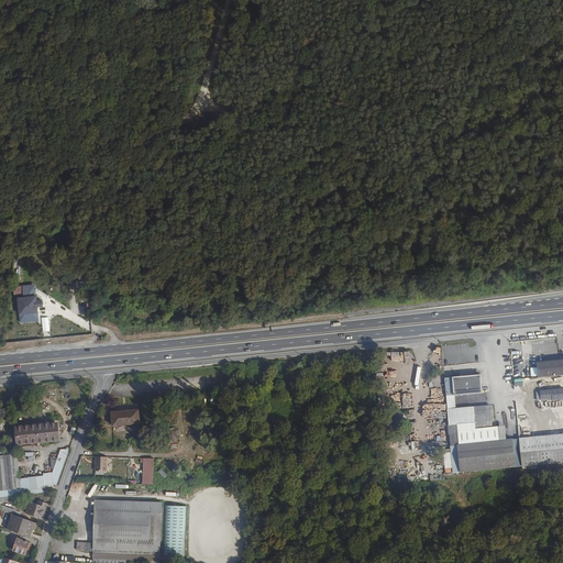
[(20,304),(22,320),(41,319),(39,301),(20,304)]
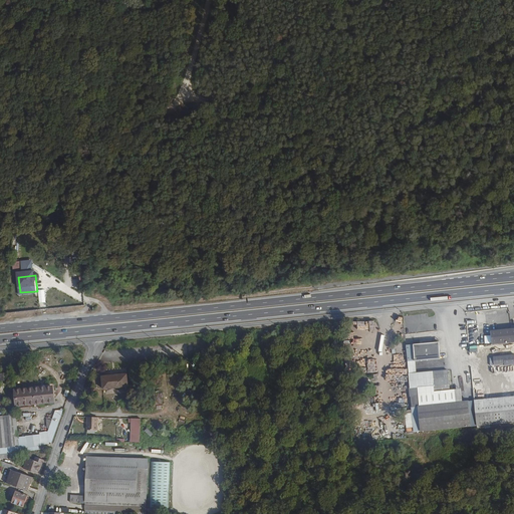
[(513,327),(491,330),(492,344),(513,341),(513,327)]
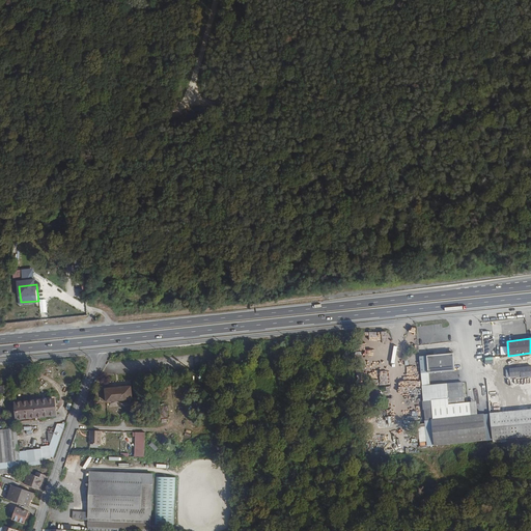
[(428,367),(428,372),(429,372),(455,370),(453,353),(427,356),(428,364),(425,365),(425,368),(428,367)]
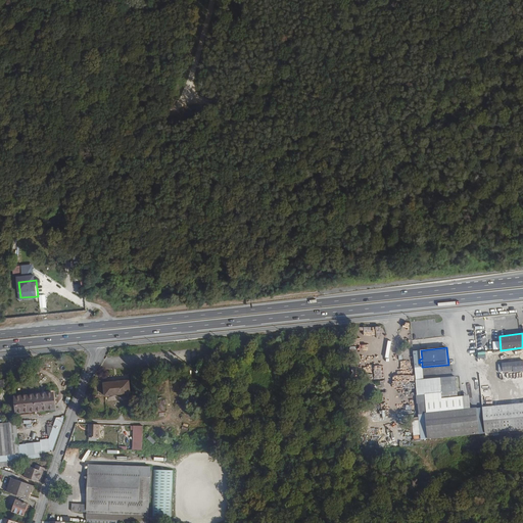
[(522,360),(503,363),(503,371),(514,370),(514,372),(522,370),(522,360)]
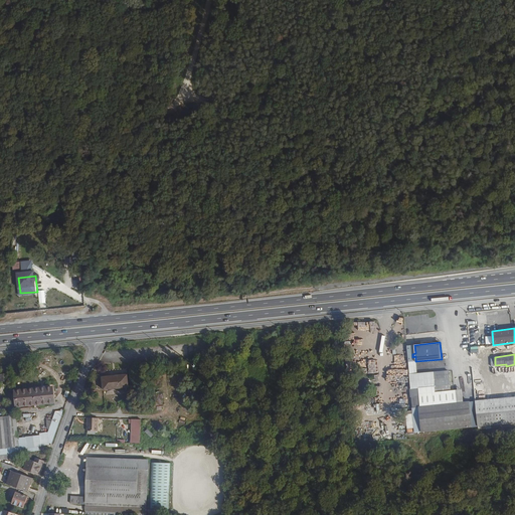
[(415,361),(408,361),(414,433),(472,426),(470,401),(464,401),(457,402),(456,389),(451,390),(449,370),(417,373),(416,361),(415,361)]
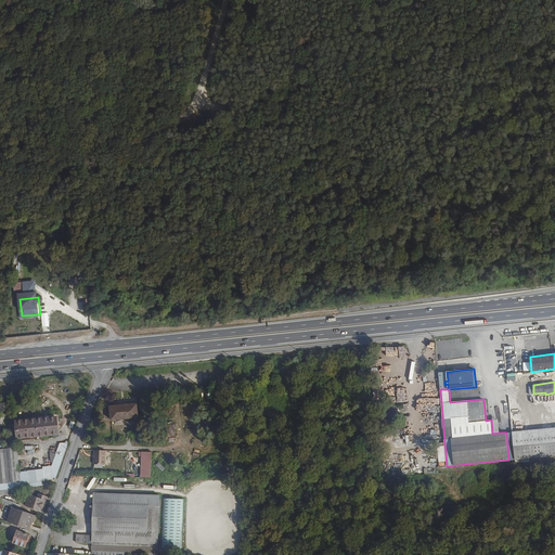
[(110,405),(111,420),(139,417),(138,403),(110,405)]
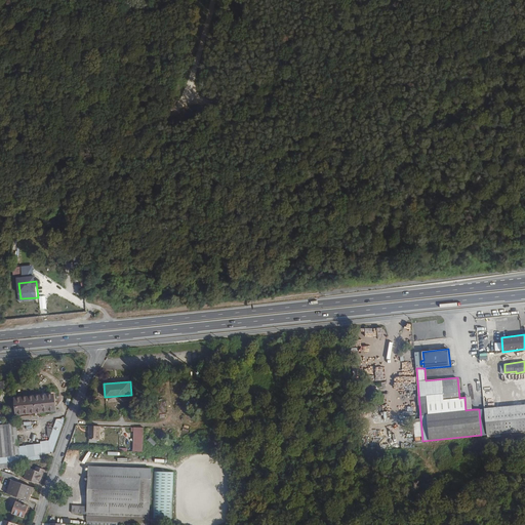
[(35,396),(36,412),(55,410),(54,395),(35,396)]
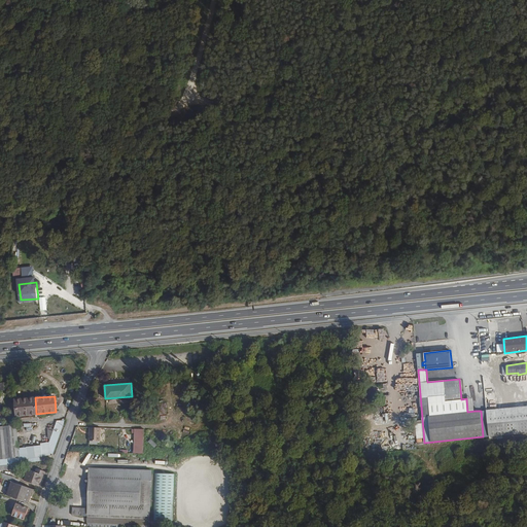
[(36,414),(35,397),(27,398),(28,415),(36,414)]
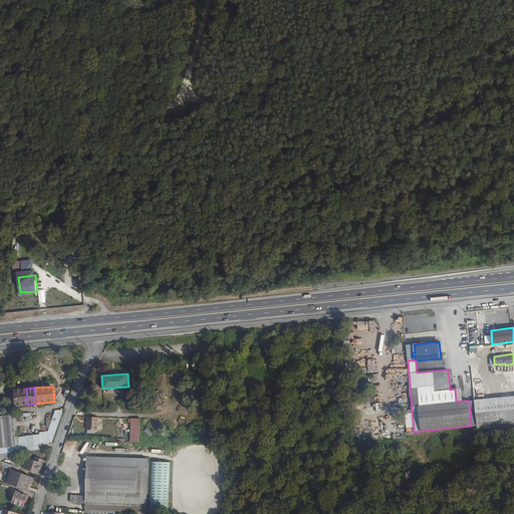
[(354,388),(354,397),(368,397),(368,388),(354,388)]
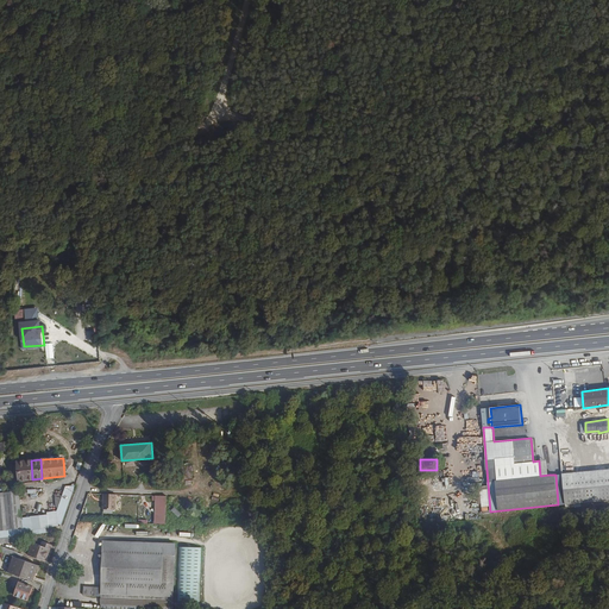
[(27,479),(25,462),(18,462),(19,481),(27,479)]
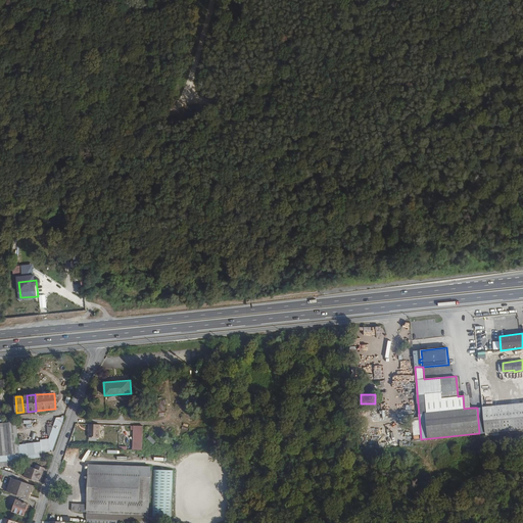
[(522,402),(482,407),(485,433),(522,429),(522,402)]
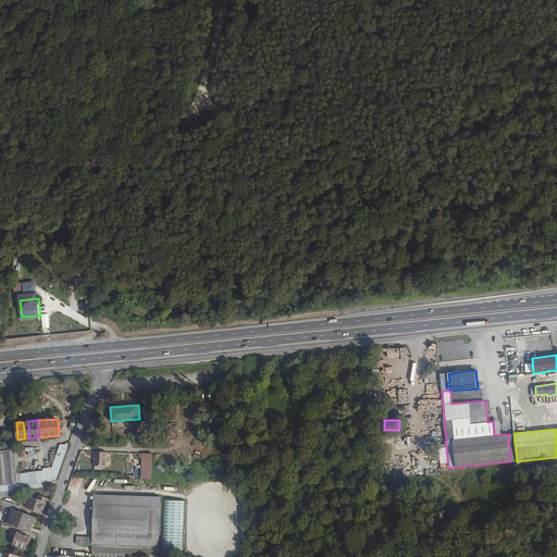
[(0,463),(15,463),(13,449),(0,450),(0,463)]
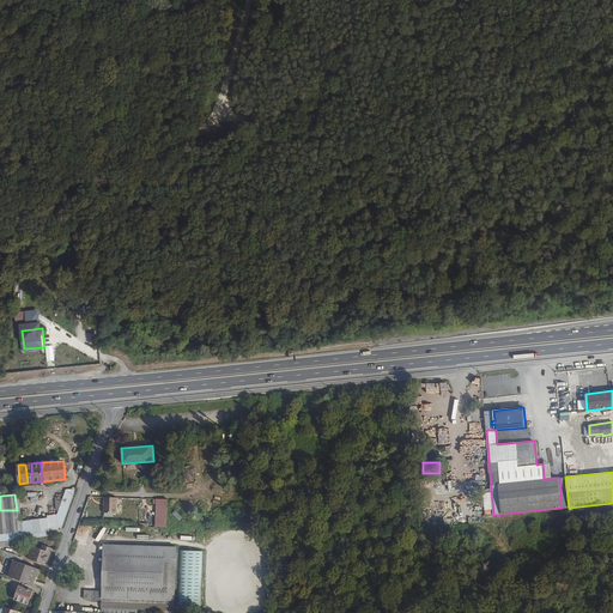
[(121,498),(108,498),(108,513),(120,513),(121,498)]
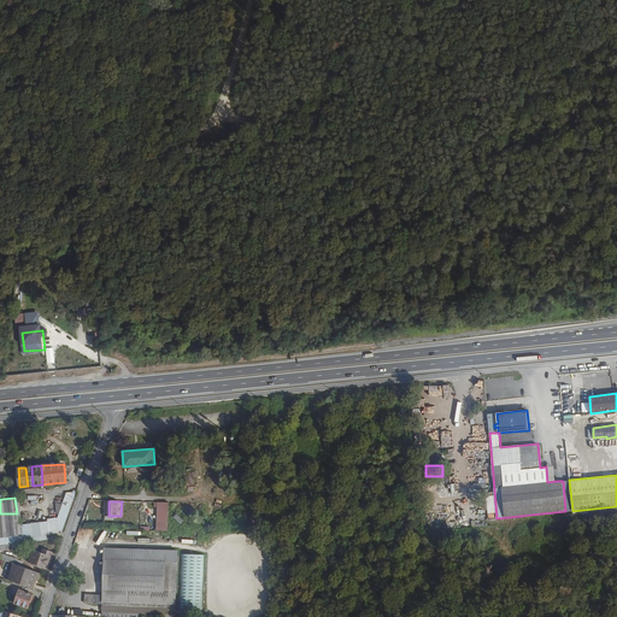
[(169,503),(158,503),(157,518),(168,519),(169,503)]
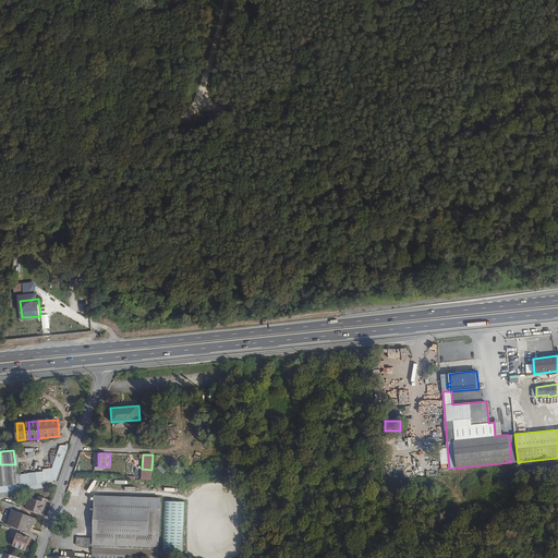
[(15,464),(0,464),(0,486),(17,484),(15,464)]
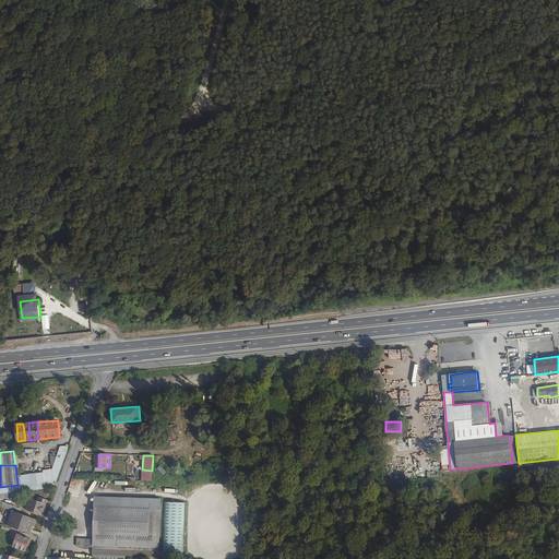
[(158,465),(156,470),(164,475),(166,471),(158,465)]
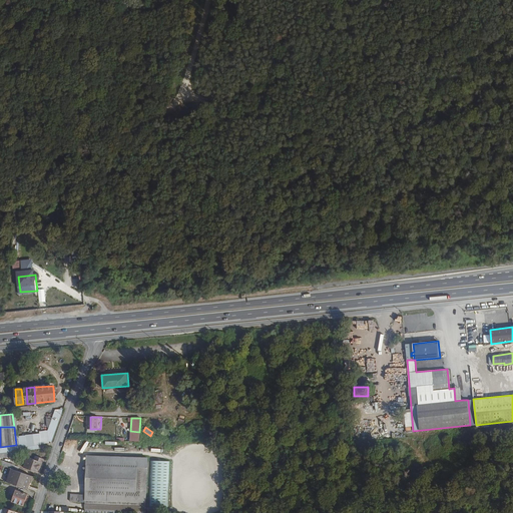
[(86,455),(85,495),(85,502),(84,504),(146,507),(148,458),(86,455)]
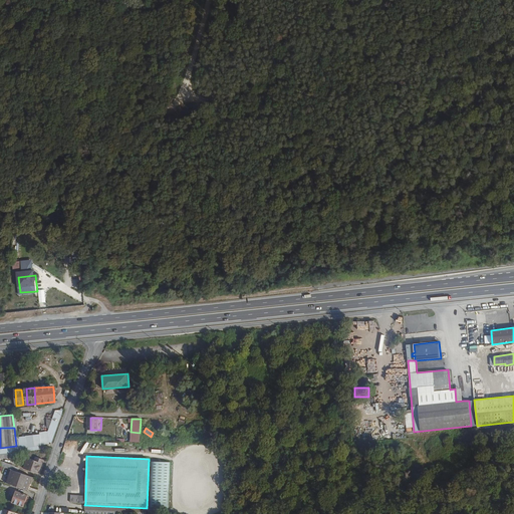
[(27,458),(23,468),(39,474),(44,460),(36,457),(35,461),(27,458)]
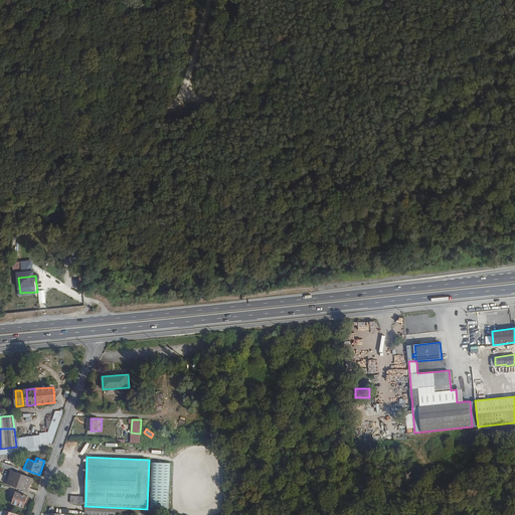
[(0,461),(0,466),(14,471),(15,467),(0,461)]
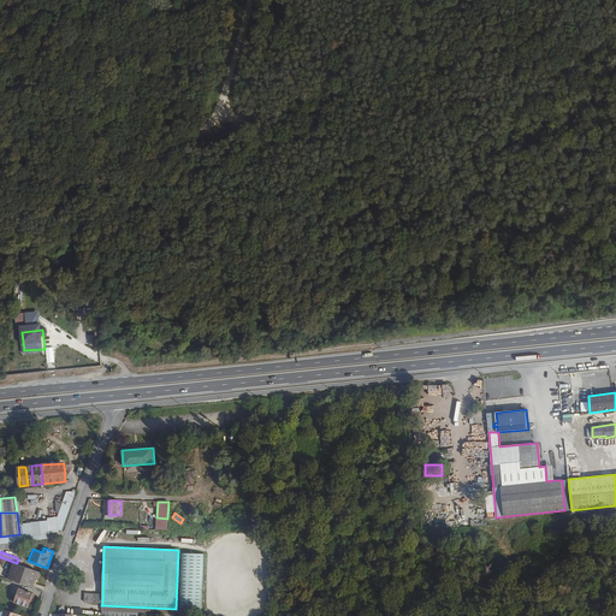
[(202,610),(205,555),(182,554),(179,609),(202,610)]
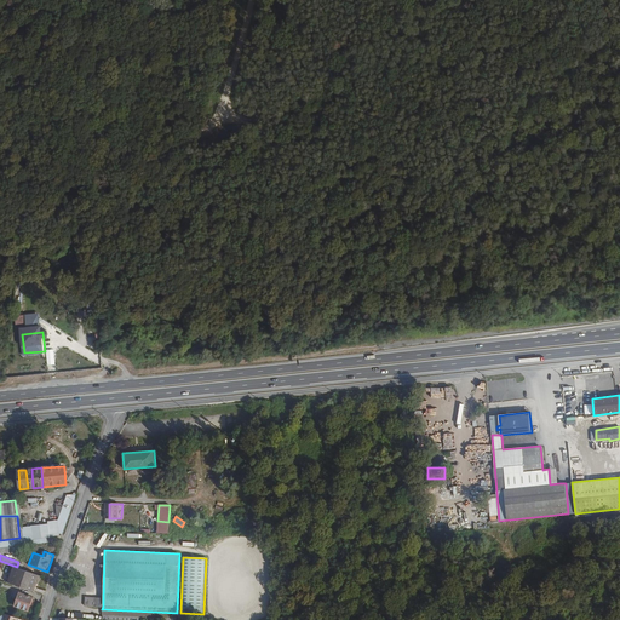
[(15,567),(9,583),(33,591),(39,575),(15,567)]
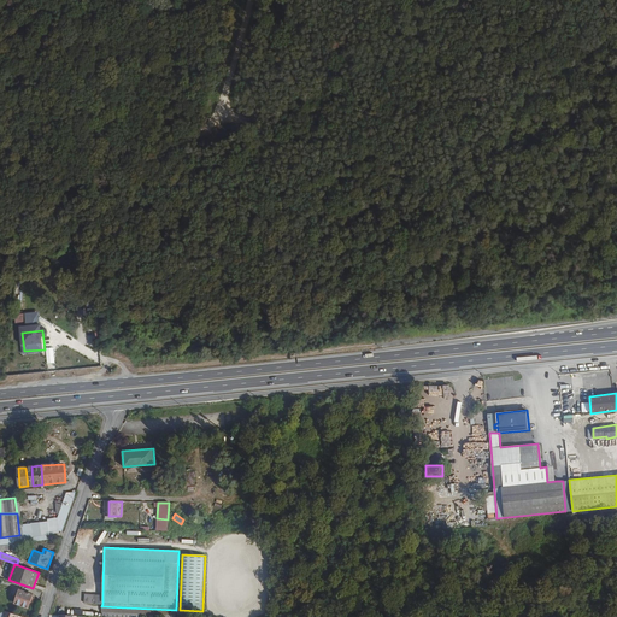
[(19,589),(15,603),(29,609),(31,601),(34,594),(19,589)]
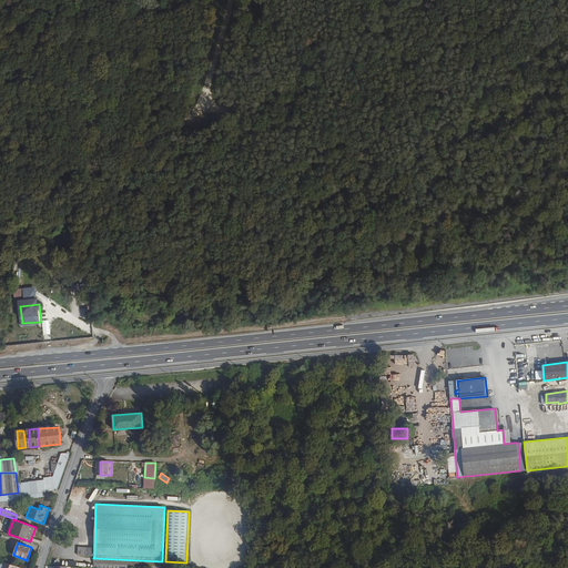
[(94,556),(94,548),(78,547),(78,555),(94,556)]
